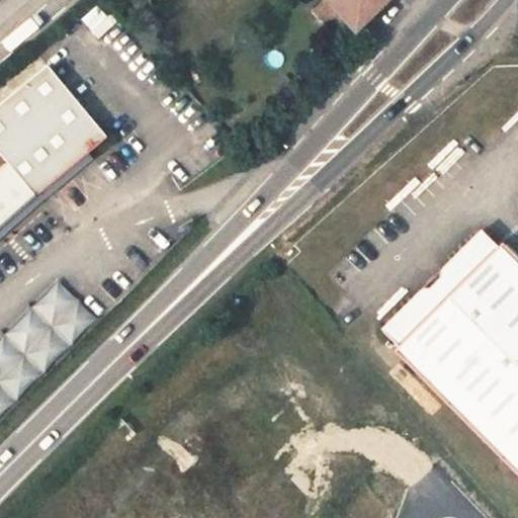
[(356,30),(326,0),(325,0),(314,11),(345,42),(356,30)]
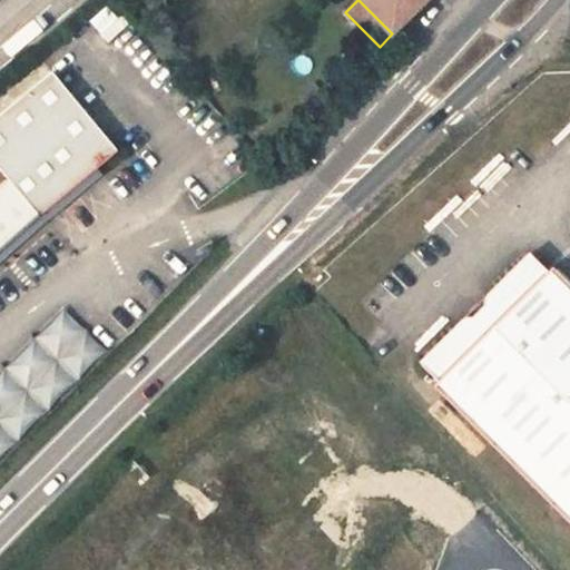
[(359,0),(392,33),(414,11),(425,0),(359,0)]
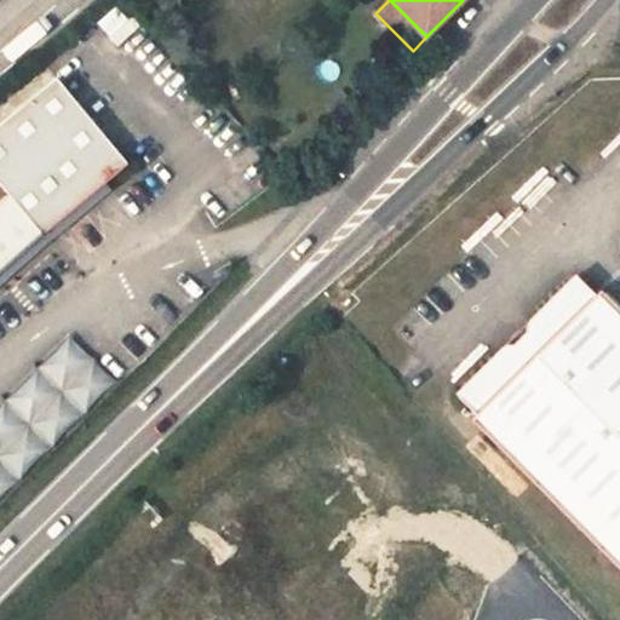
[(56,79),(0,126),(0,185),(9,196),(42,236),(128,166),(56,79)]
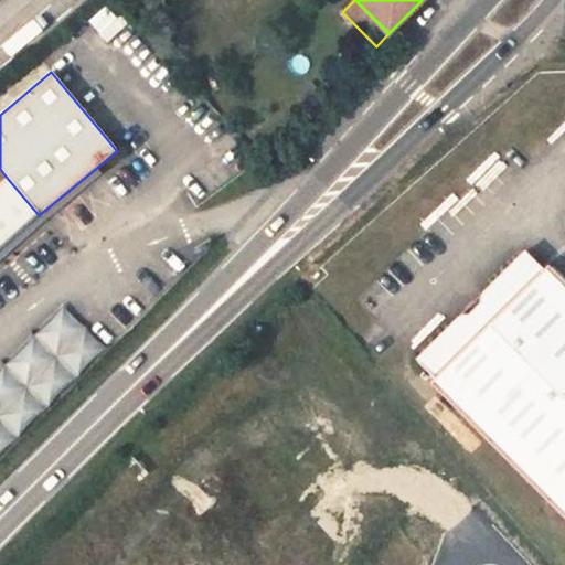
[(0,248),(39,215),(8,179),(0,184),(0,248)]
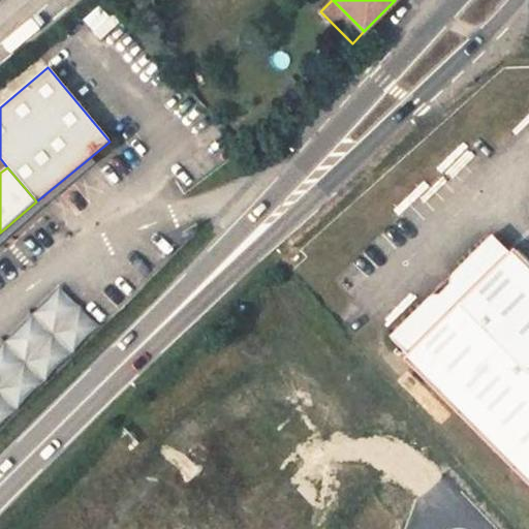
[(430,291),(385,335),(406,353),(402,361),(528,483),(528,268),(510,250),(505,255),(487,236),(446,276),(452,279),(435,296),(430,291)]
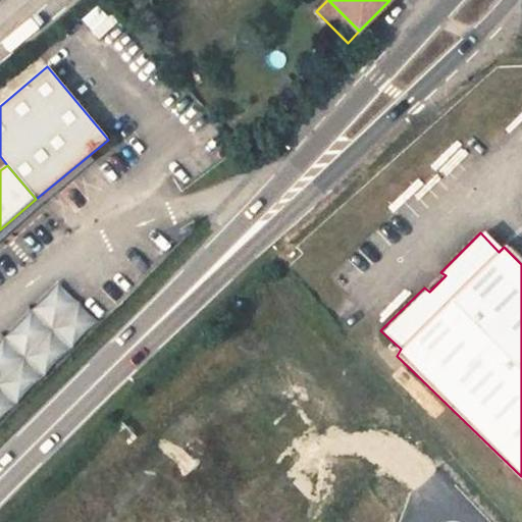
[(0,420),(97,322),(57,283),(0,341),(0,420)]
